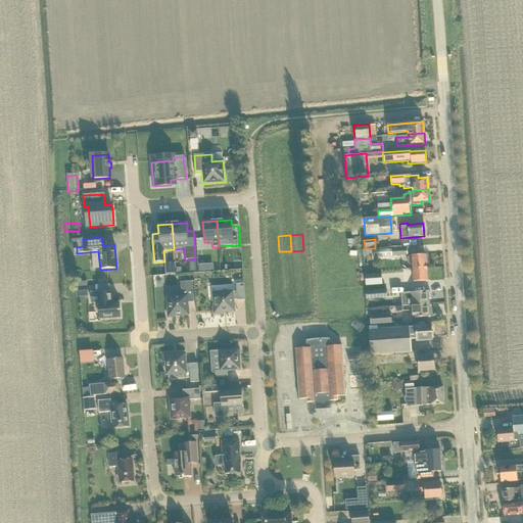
[(408,255),(407,248),(390,249),(391,256),(408,255)]
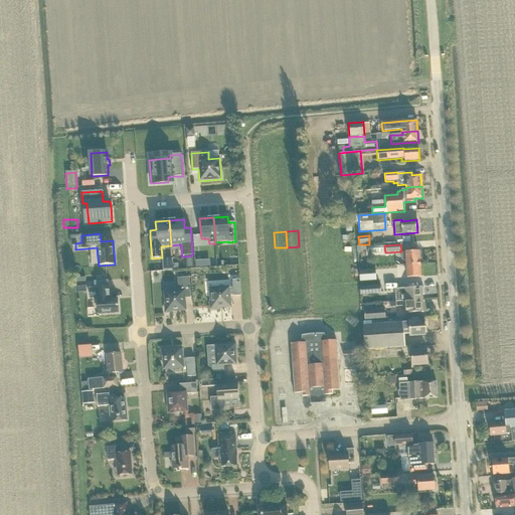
[(299,246),(287,247),(288,263),(300,262),(299,246)]
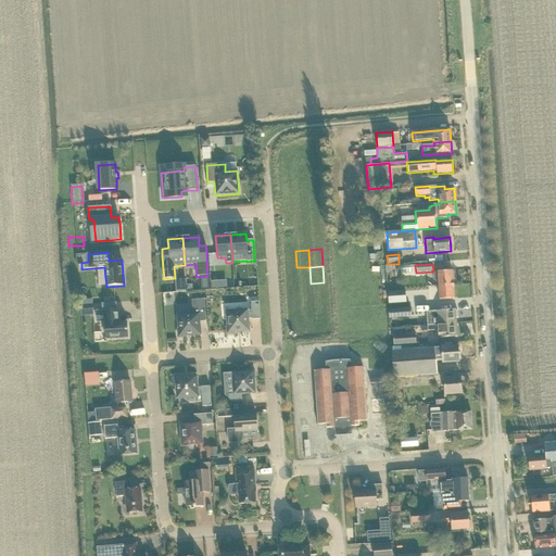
[(310,267),(297,267),(298,285),(311,283),(310,267)]
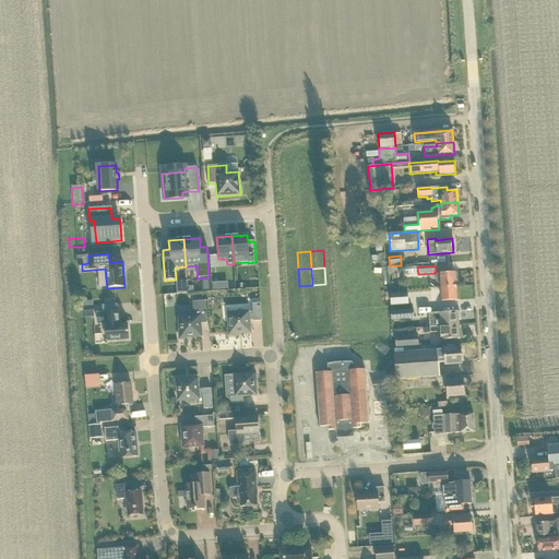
[(441,287),(455,286),(454,273),(440,274),(437,275),(435,276),(436,282),(437,283),(440,283),(441,287)]
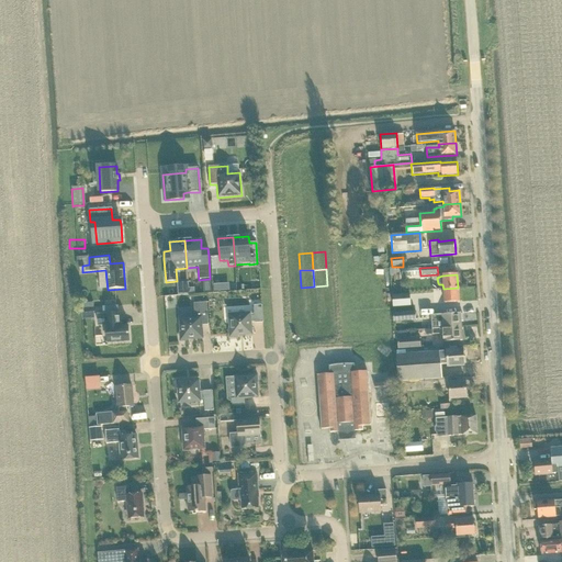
[(445,303),(459,302),(458,288),(444,289),(445,303)]
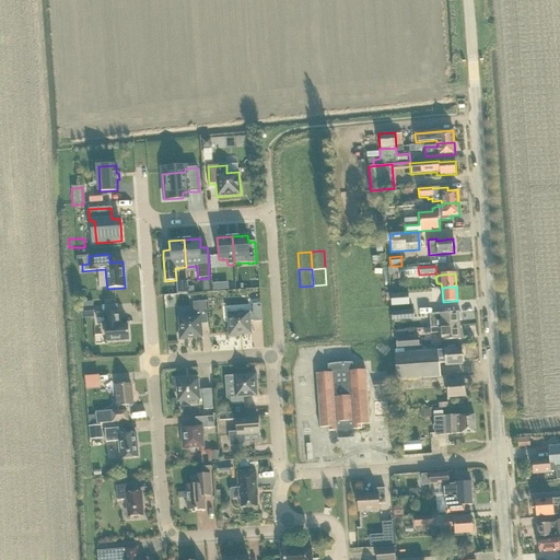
[(391,294),(392,306),(409,305),(408,293),(391,294)]
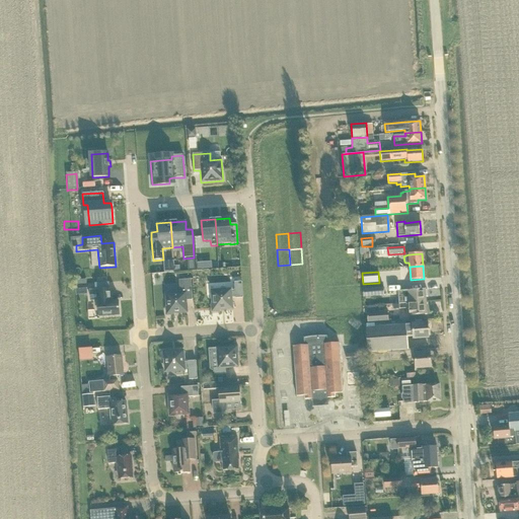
[(186,300),(192,300),(191,279),(178,280),(179,293),(165,294),(166,307),(165,307),(166,315),(173,314),(173,313),(187,312),(186,300)]
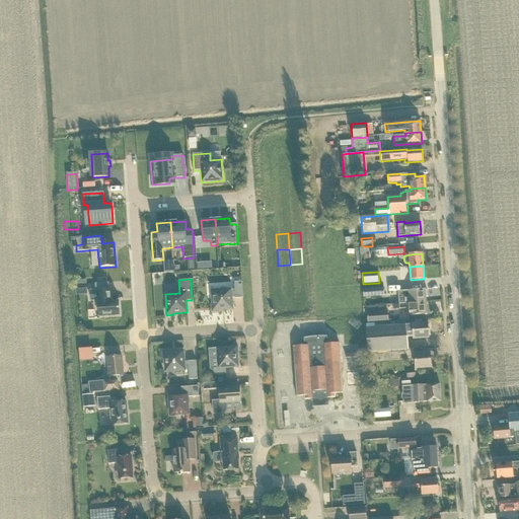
[(219,310),(232,309),(232,298),(235,298),(242,298),(241,282),(234,282),(234,289),(211,291),(212,304),(211,304),(212,312),(219,311),(219,310)]
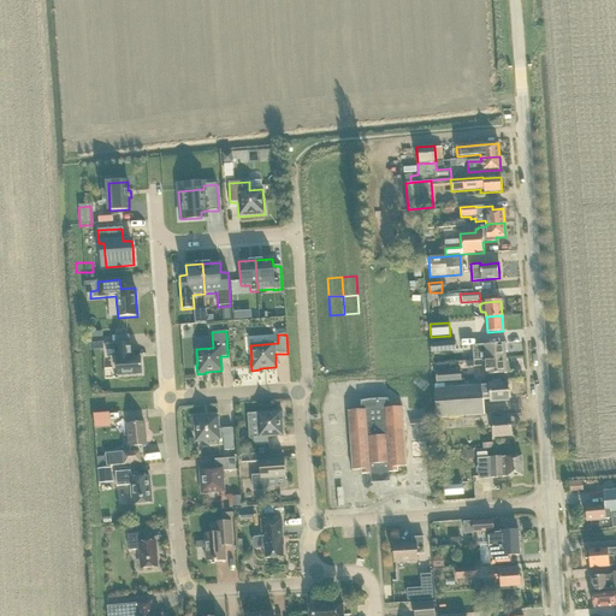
[(102,339),(89,341),(89,344),(96,343),(98,350),(104,350),(102,339)]
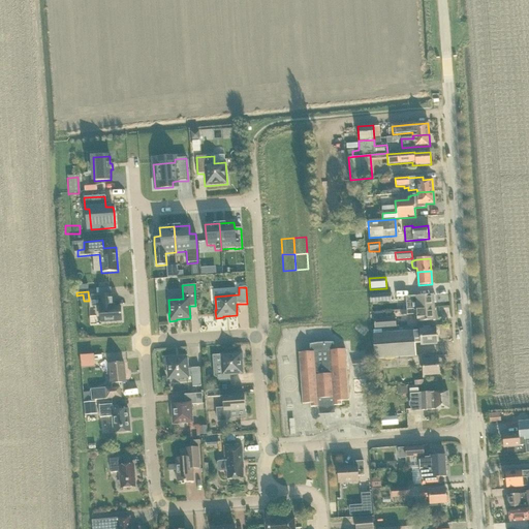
[(392,302),(391,293),(369,294),(370,303),(392,302)]
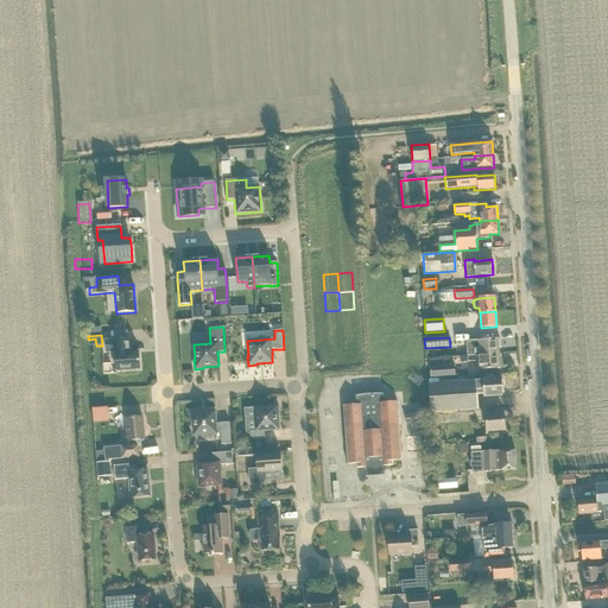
[(115,372),(140,371),(139,353),(130,353),(130,339),(105,340),(105,353),(114,353),(115,372)]
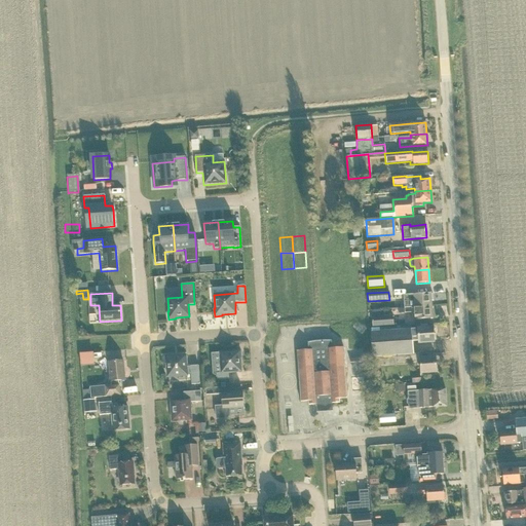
[(413,295),(404,295),(404,301),(404,308),(431,306),(431,301),(433,301),(433,294),(430,294),(430,293),(413,294),(413,295)]
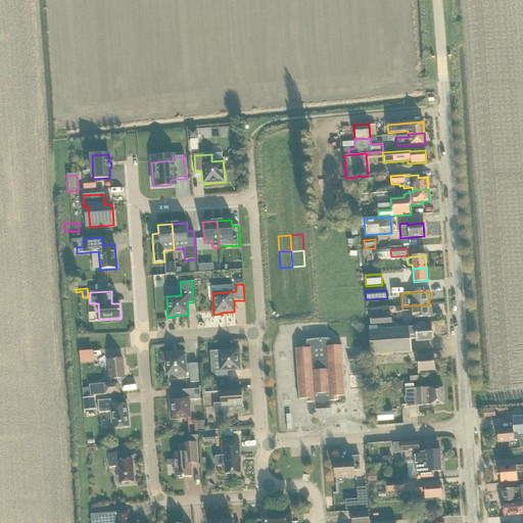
[(413,318),(430,317),(429,304),(401,306),(402,312),(409,311),(412,313),(413,318)]
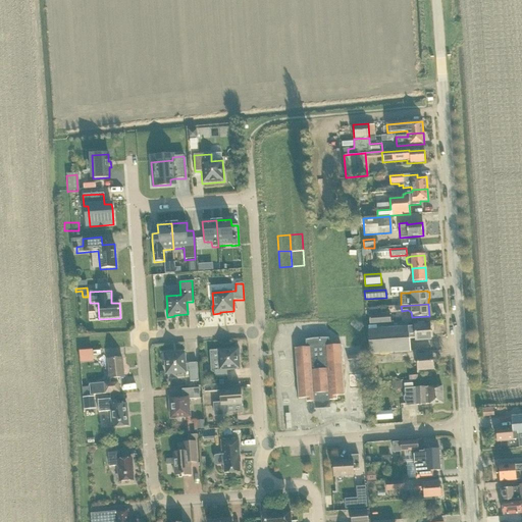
[(390,323),(389,313),(369,315),(369,325),(390,323)]
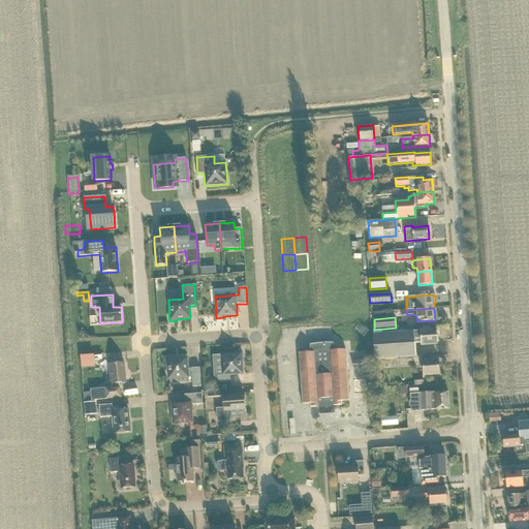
[(421,345),(436,344),(436,330),(419,331),(419,332),(413,332),(373,335),(375,360),(415,356),(414,339),(421,339),(421,345)]
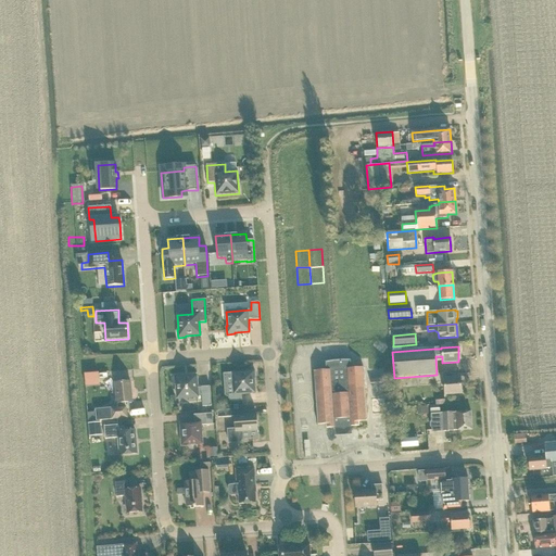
[(367,421),(364,388),(363,367),(351,368),(350,359),(343,359),(337,361),(330,361),(325,362),(326,370),(313,371),(317,425),(326,425),(326,428),(338,427),(338,431),(348,431),(346,427),(358,426),(358,421),(367,421)]
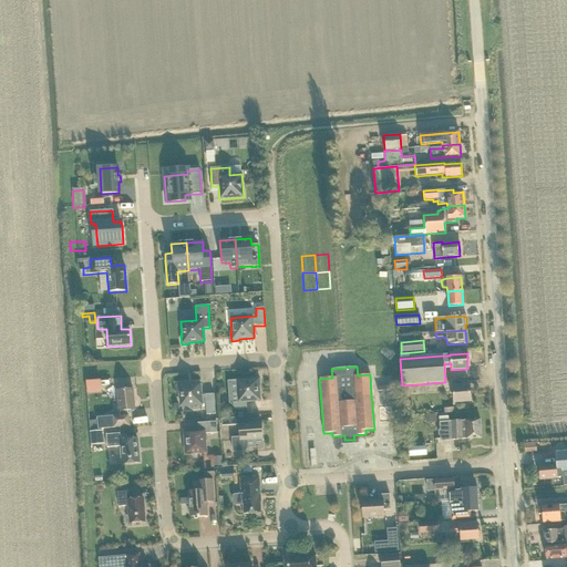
[(246,402),(259,401),(258,387),(260,387),(259,378),(251,379),(251,380),(236,381),(238,402),(233,402),(234,410),(247,409),(246,402)]
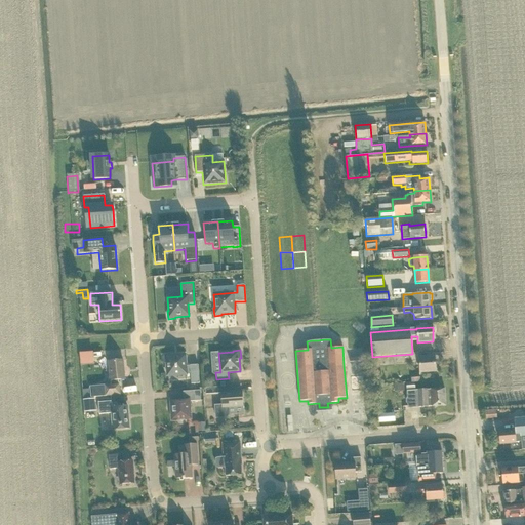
[(81,353),(82,365),(95,364),(94,352),(81,353)]
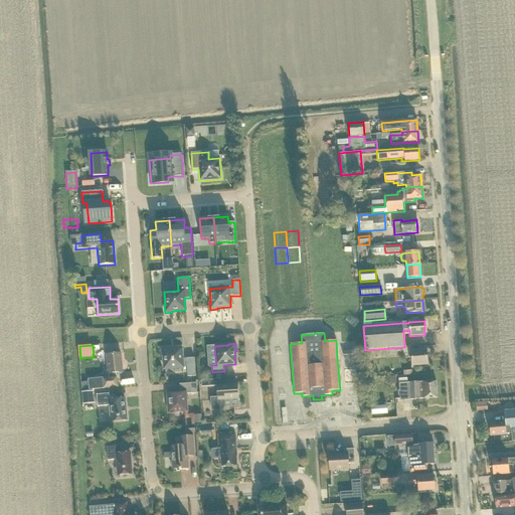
[(411,365),(427,364),(426,351),(411,352),(411,346),(389,348),(390,356),(408,354),(408,357),(411,357),(411,365)]
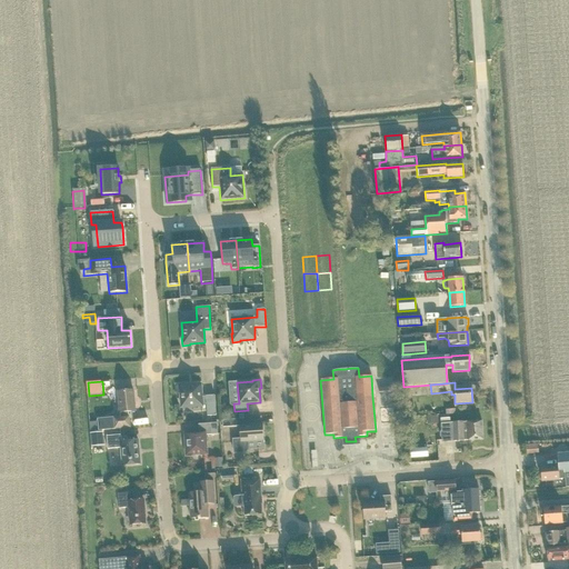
[(180,393),(181,408),(202,407),(202,406),(207,406),(207,416),(216,416),(215,396),(206,396),(206,397),(202,397),(201,385),(187,386),(186,385),(178,385),(178,393),(180,393)]
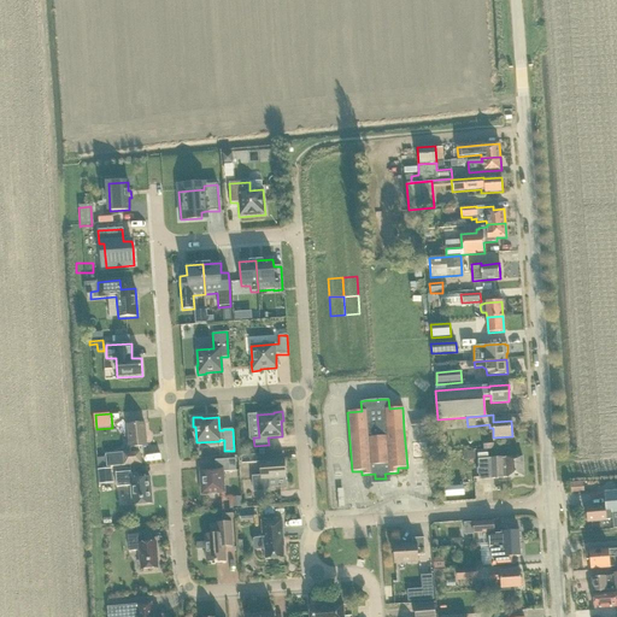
[(124,465),(141,463),(140,452),(139,447),(146,446),(145,423),(128,424),(129,447),(130,447),(130,452),(123,453),(124,465)]
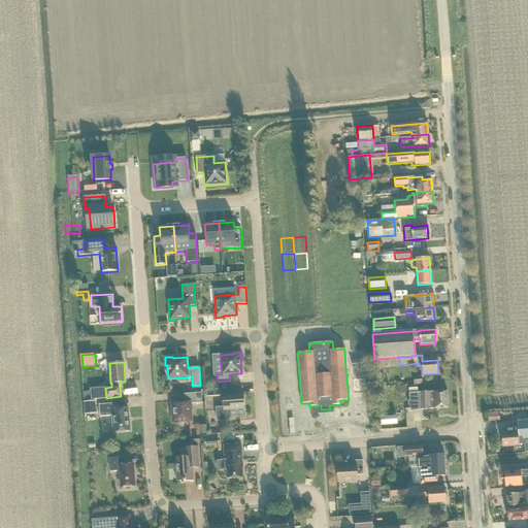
[(422,385),(422,376),(413,376),(414,385),(422,385)]
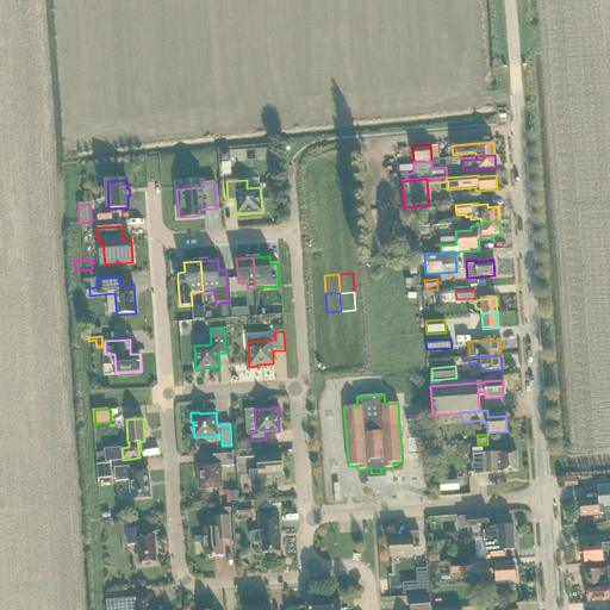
[(485,454),(475,454),(472,454),(473,462),(471,464),(472,470),(473,471),(473,474),(517,472),(516,452),(499,453),(496,453),(485,453),(485,454)]
